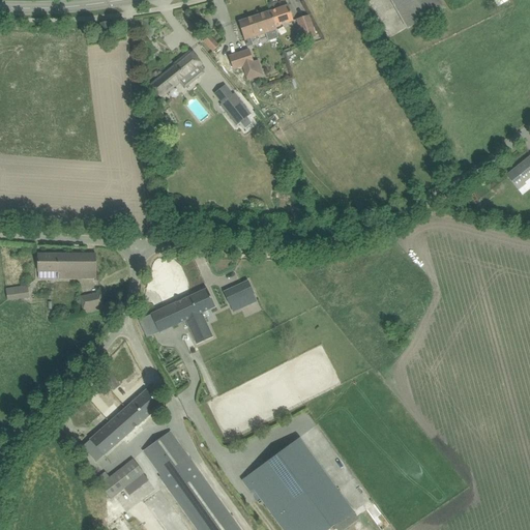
[(390,0),(407,30),(445,9),(439,0),(390,0)]
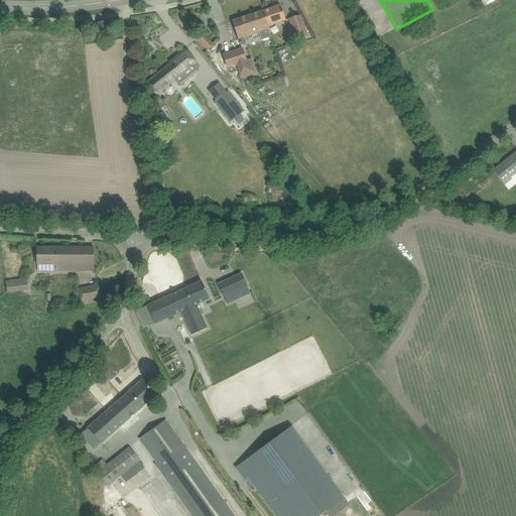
[(263,11),(262,11),(268,29),(269,29),(268,26),(285,20),(283,15),(280,5),(263,11)]
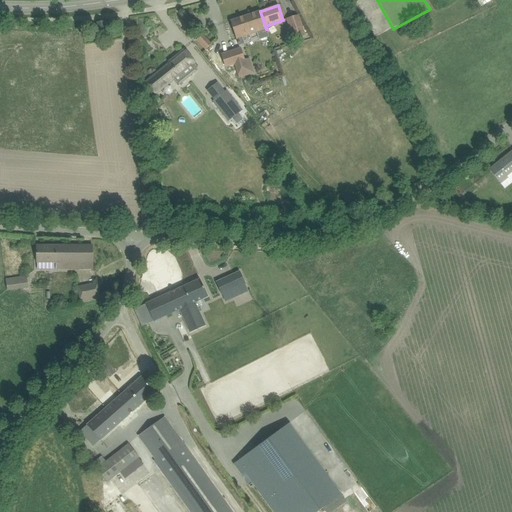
[(254,13),(231,21),(234,31),(237,39),(257,32),(259,40),(269,37),(266,29),(260,11),(254,13)]
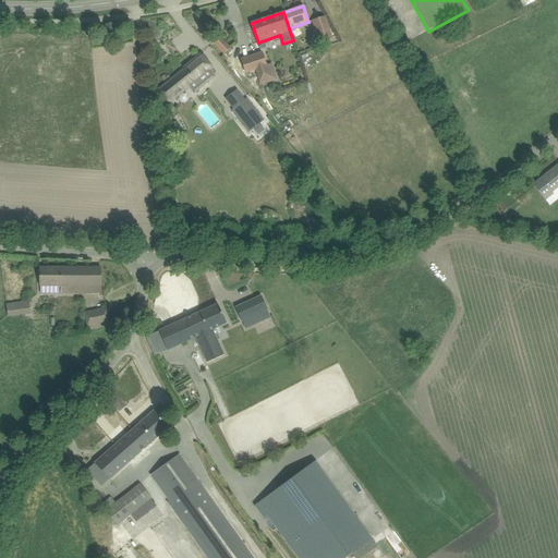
[(312,20),(318,41),(332,37),(326,15),(312,20)]
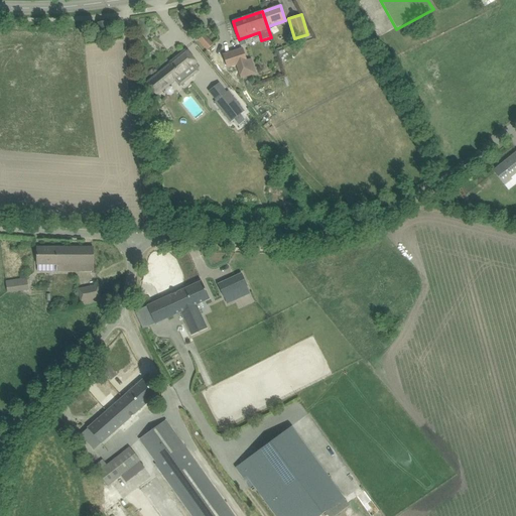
[(98,23),(99,31),(107,29),(106,21),(98,23)]
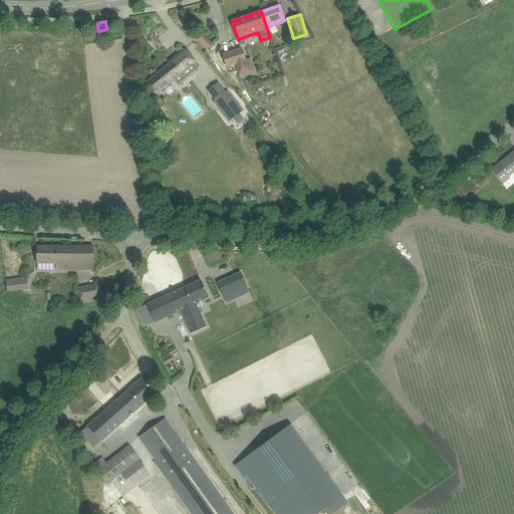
[(197,40),(206,50),(212,44),(203,35),(197,40)]
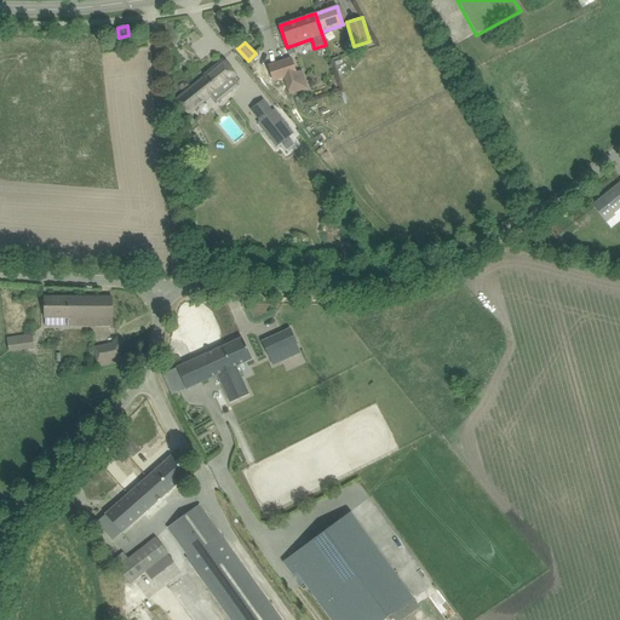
[(268,67),(273,82),(283,79),(290,95),(309,89),(303,69),(296,72),(291,58),(268,67)]
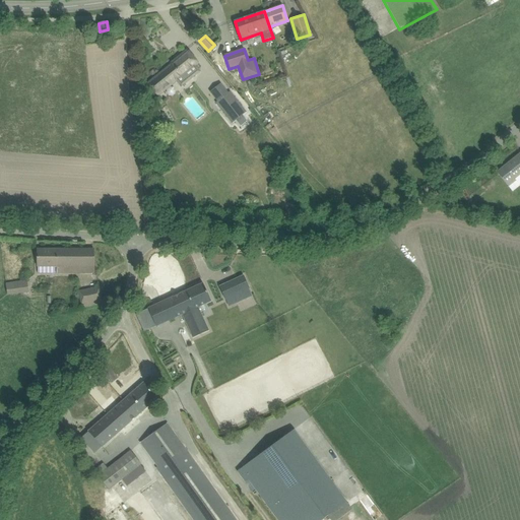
[(200,72),(195,66),(198,63),(187,50),(171,63),(172,64),(147,83),(157,96),(166,90),(177,81),(182,87),(200,72)]
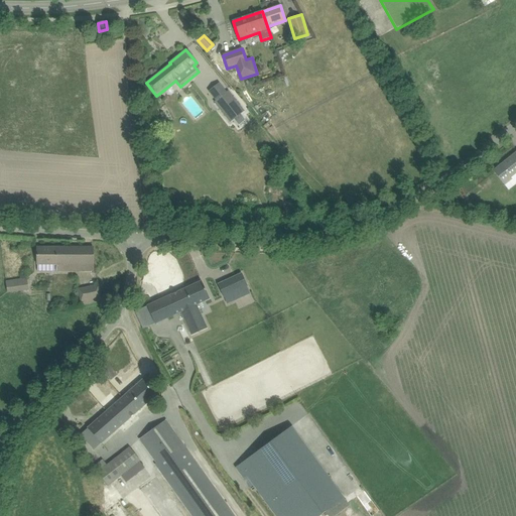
[(214,102),(231,123),(246,112),(229,91),(214,102)]
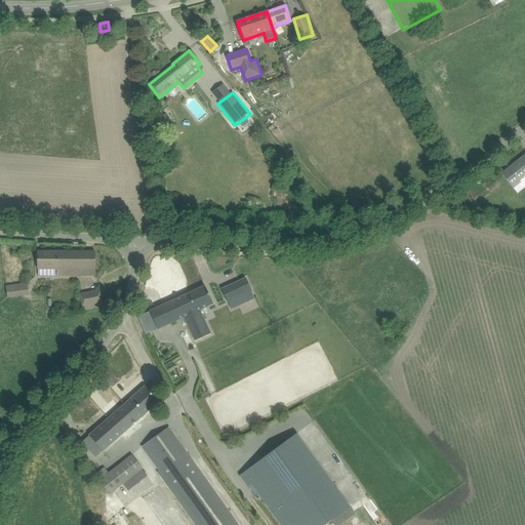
[(524,155),(501,174),(509,182),(514,189),(521,183),(520,180),(524,176),(524,155)]
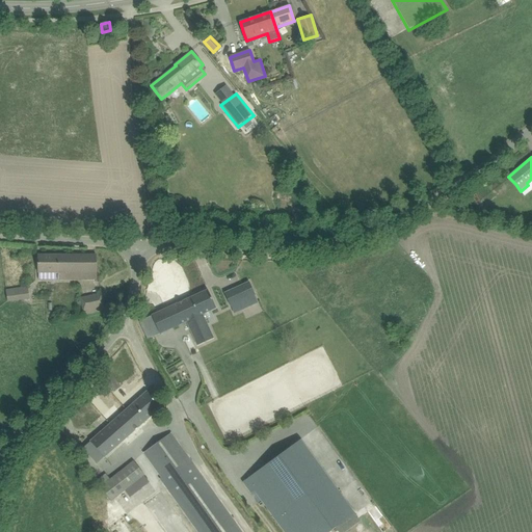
[(60,280),(85,280),(96,280),(96,255),(38,255),(38,265),(38,274),(60,274),(60,280)]
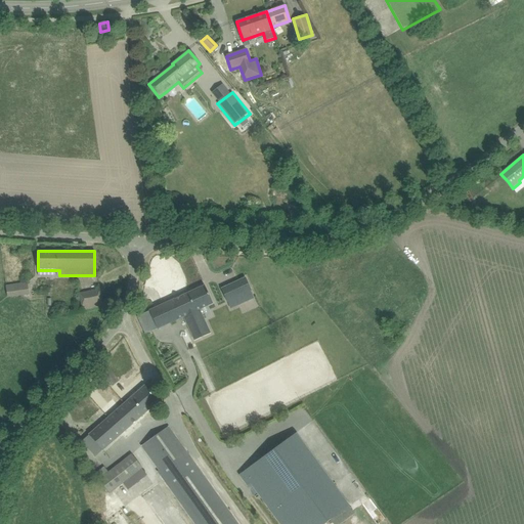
[(245,277),(237,280),(247,301),(254,298),(251,291),(251,290),(245,277)]
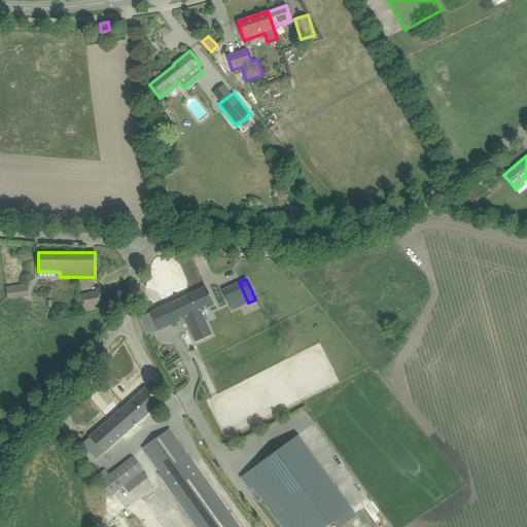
[(6,287),(8,300),(30,296),(28,284),(6,287)]
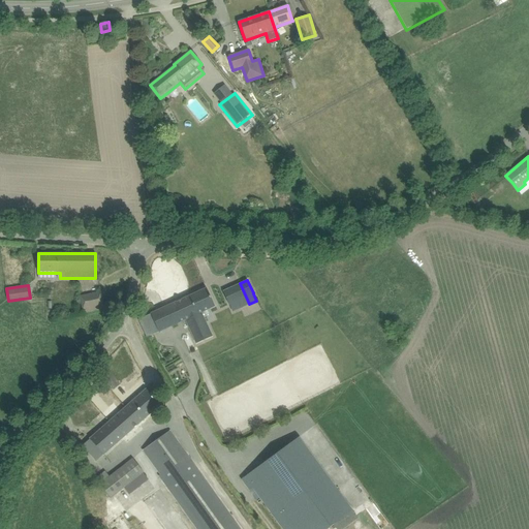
[(196,343),(206,339),(212,336),(200,312),(215,306),(211,298),(207,288),(189,297),(197,314),(192,316),(194,321),(187,324),(196,343)]
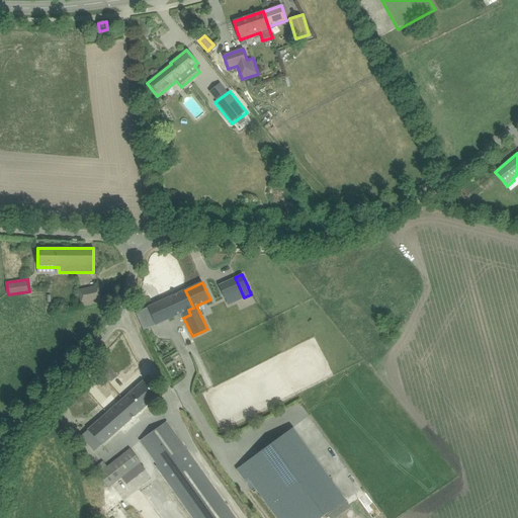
[(81,303),(82,307),(102,301),(99,286),(83,289),(85,301),(81,303)]
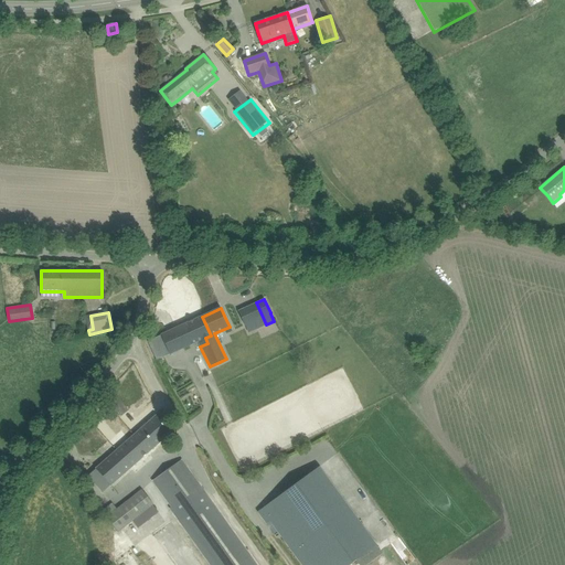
[(198,341),(200,347),(208,343),(205,338),(211,336),(202,317),(161,336),(148,341),(157,360),(198,341)]
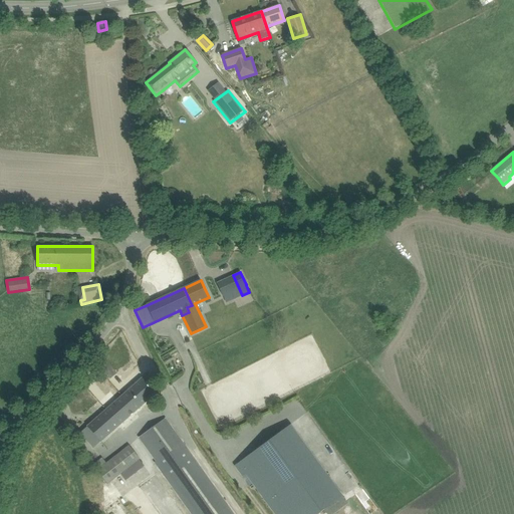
[(370,311),(376,321),(389,314),(382,304),(370,311)]
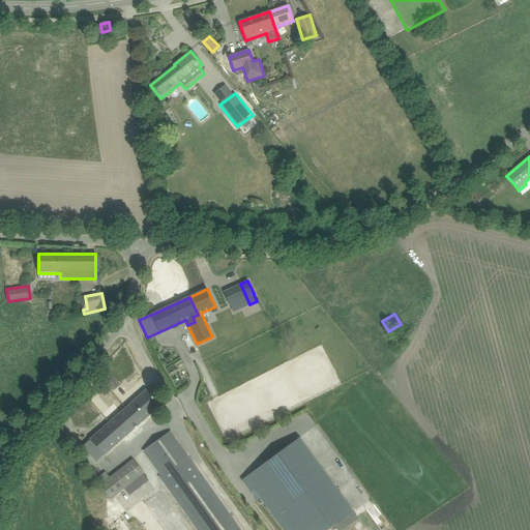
[(102,375),(114,389),(120,385),(108,371),(102,375)]
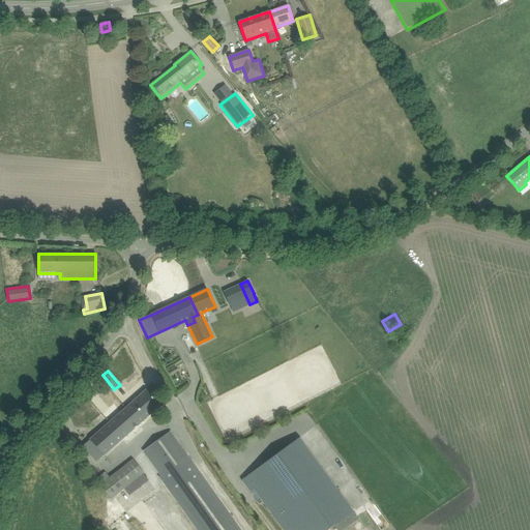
[(146,389),(114,418),(128,434),(160,406),(146,389)]
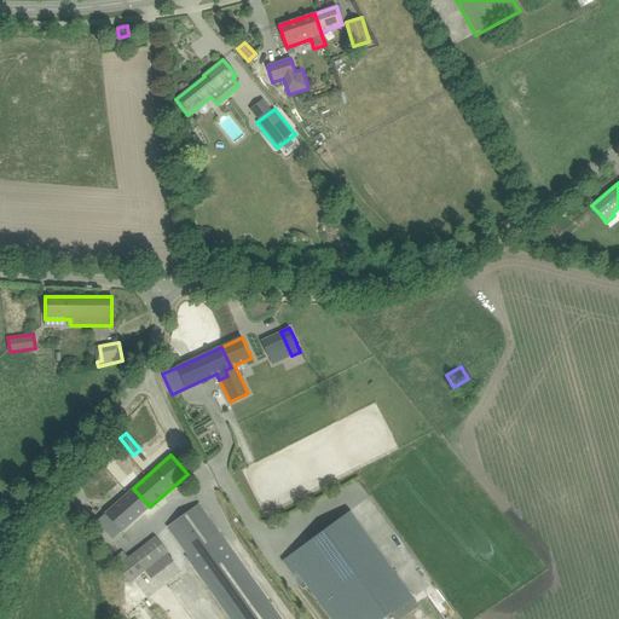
[(150,507),(133,489),(105,513),(105,514),(97,521),(113,539),(150,507)]
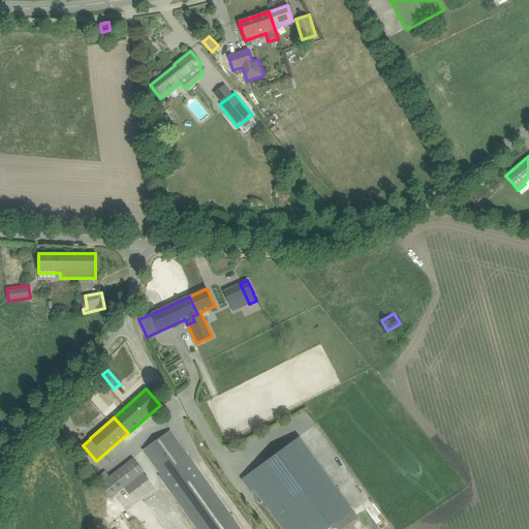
[(169,431),(161,437),(143,450),(184,510),(196,528),(242,528),(190,456),(188,457),(169,431)]
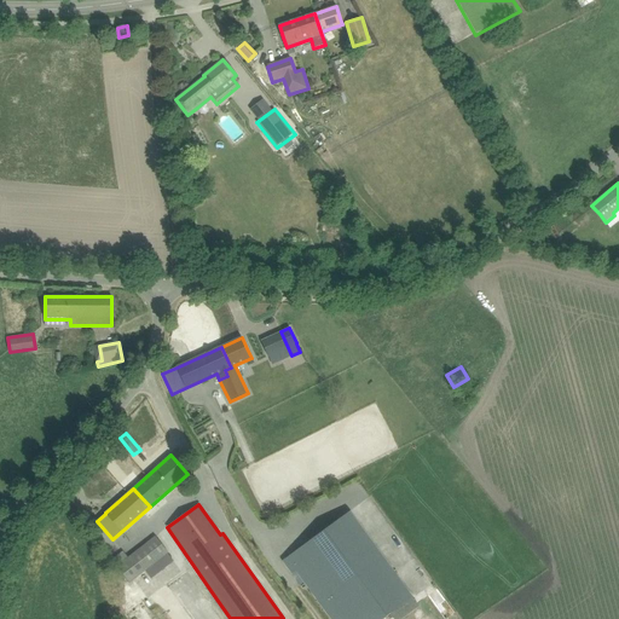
[(350,512),(283,561),(291,574),(296,571),(331,618),(330,618),(383,618),(391,614),(412,597),(394,572),(350,512)]
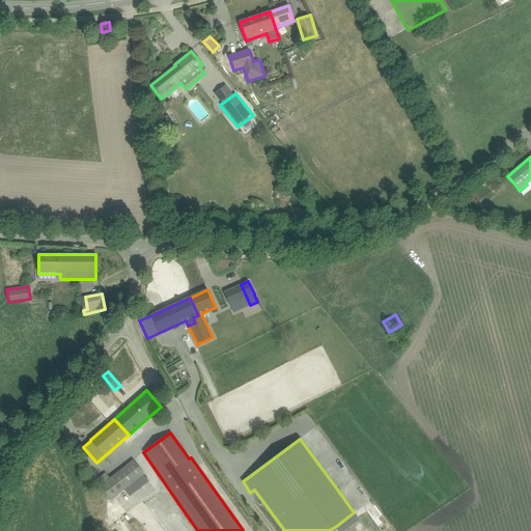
[(100,485),(101,486),(110,498),(122,488),(130,497),(150,481),(133,459),(100,485)]
